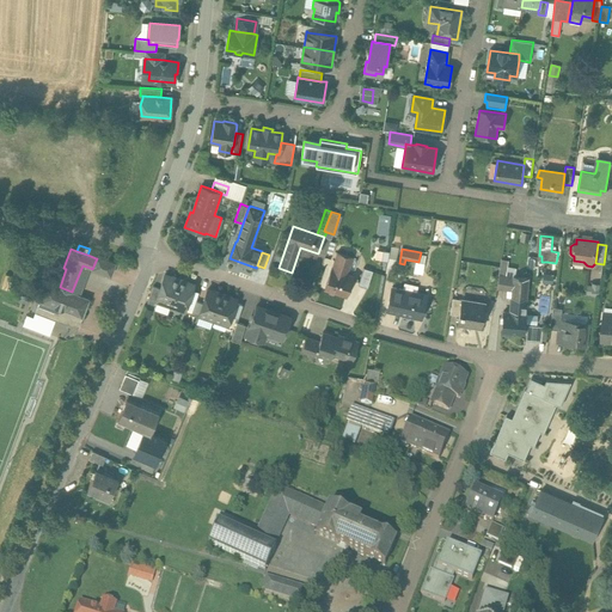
[(353,257),(337,252),(332,269),(331,269),(325,288),(347,295),(353,275),(347,274),(353,257)]
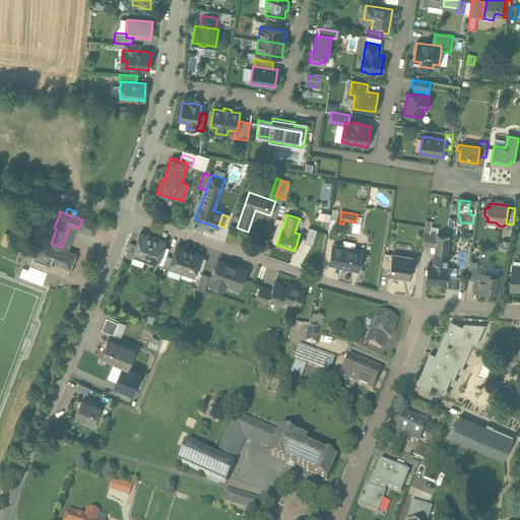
[(99,222),(82,216),(81,219),(82,219),(78,229),(94,235),(98,226),(99,222)]
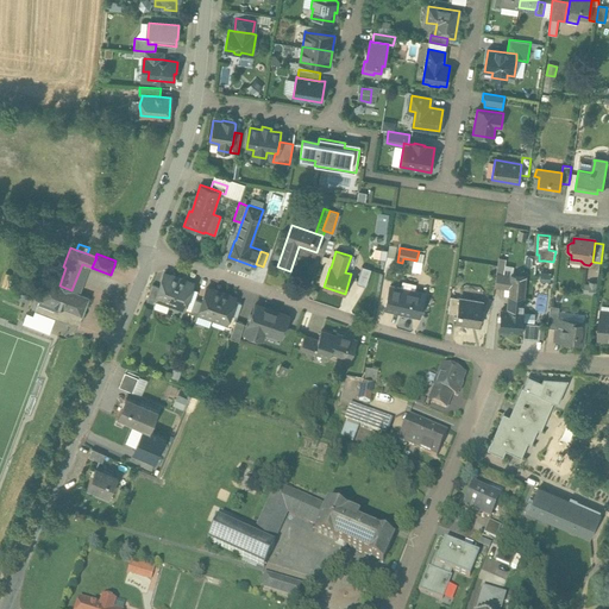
[(394,261),(387,258),(384,270),(391,272),(394,261)]
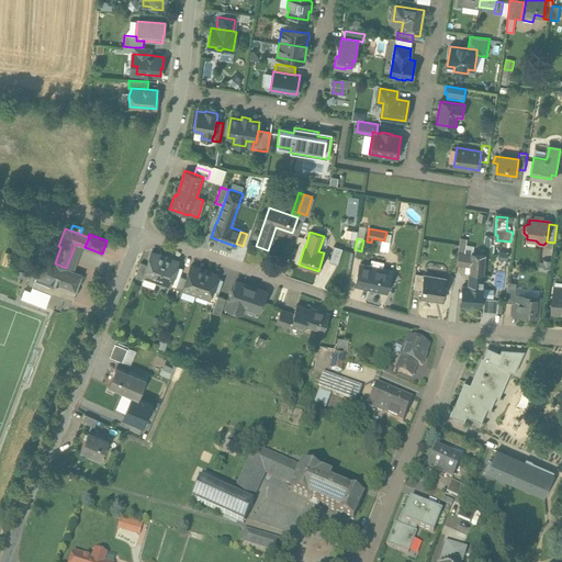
[(76,244),(66,268),(72,270),(82,246),(76,244)]
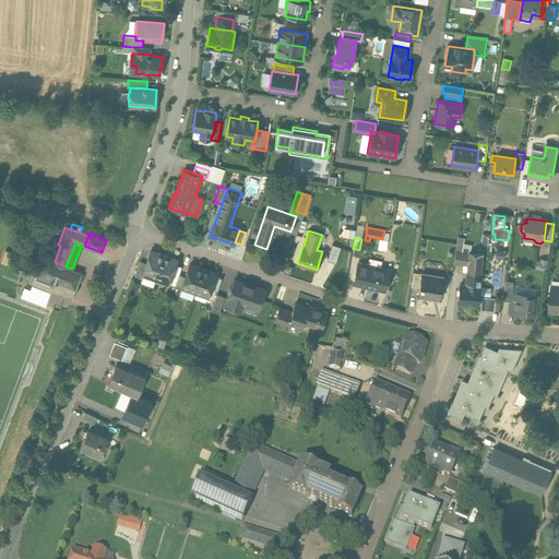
[(456,250),(468,252),(472,252),(472,245),(458,242),(456,250)]
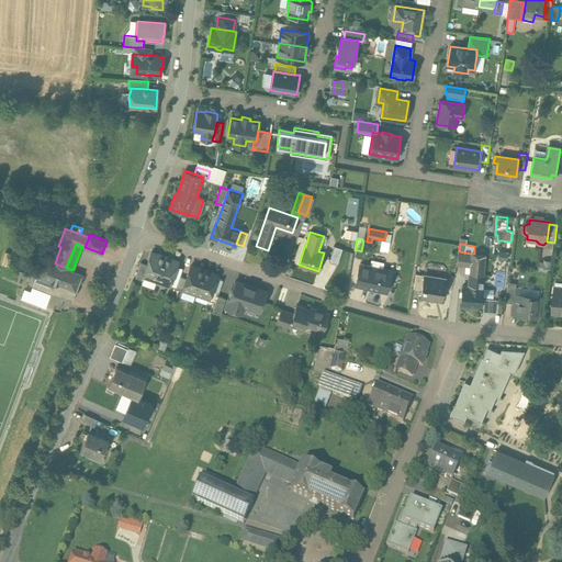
[(27,246),(17,246),(17,267),(27,266),(27,246)]
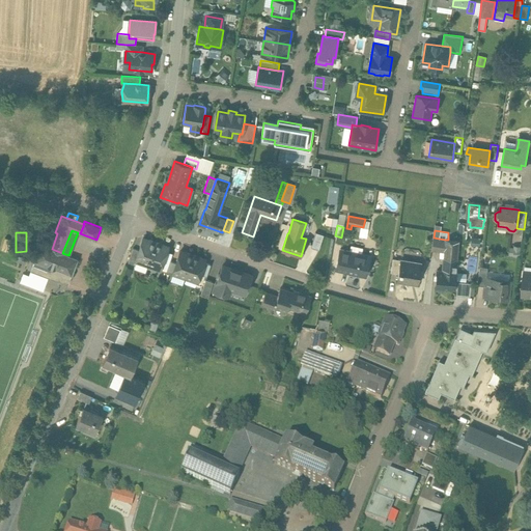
[(324,235),(316,232),(311,247),(319,250),(324,235)]
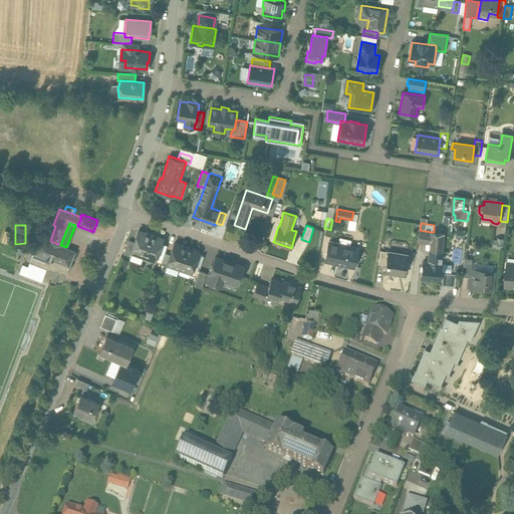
[(151,235),(139,231),(135,242),(132,252),(144,256),(151,235)]
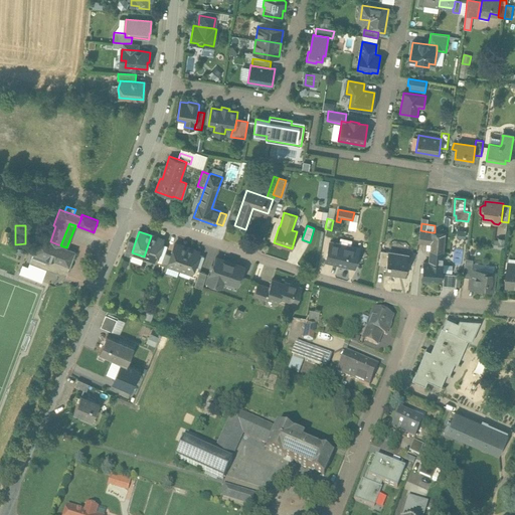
[(432,233),(420,231),(418,242),(431,244),(432,233)]
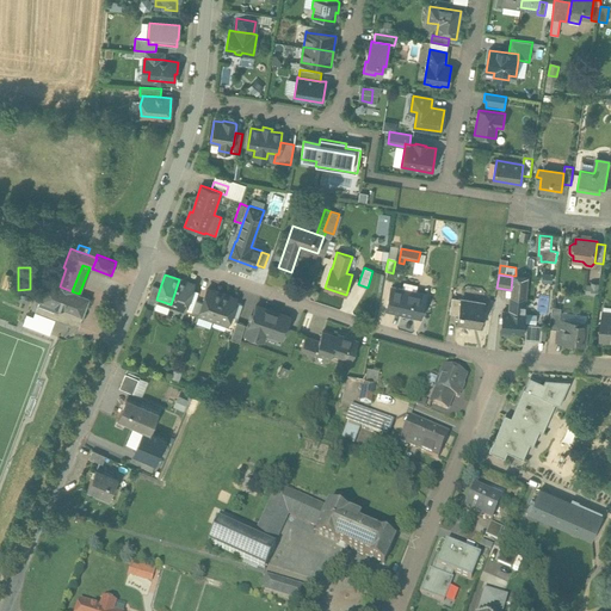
[(516,276),(512,276),(512,277),(511,290),(511,296),(525,297),(525,298),(526,298),(528,277),(516,276)]
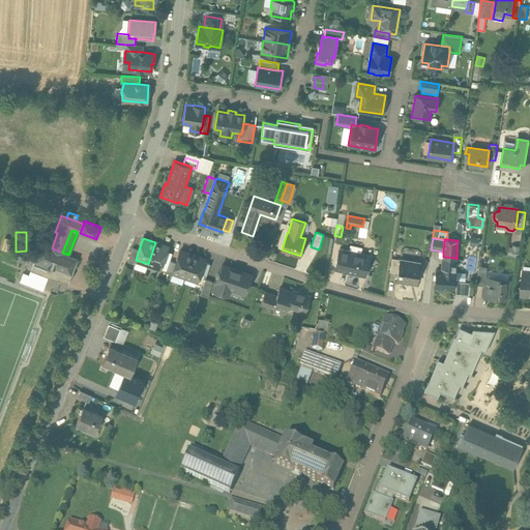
[(34,261),(40,244),(33,241),(27,258),(34,261)]
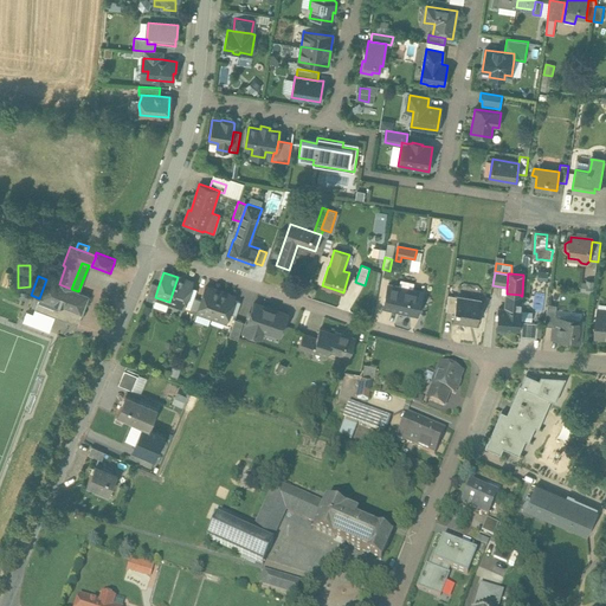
[(178,277),(169,302),(184,307),(192,282),(178,277)]
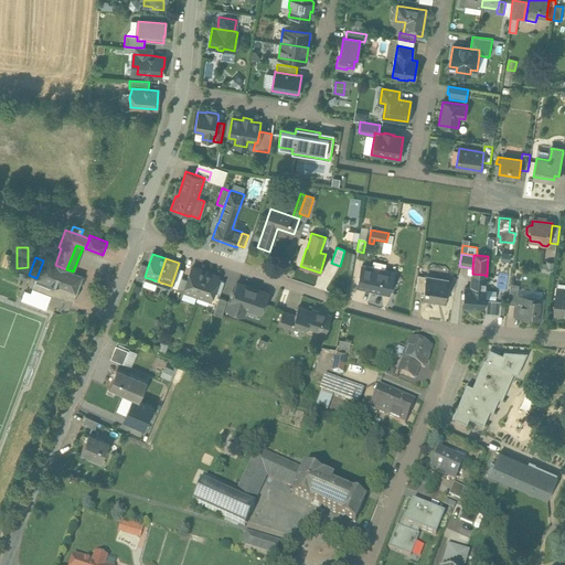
[(66,269),(55,265),(43,260),(36,278),(33,288),(73,302),(83,276),(73,272),(66,269)]
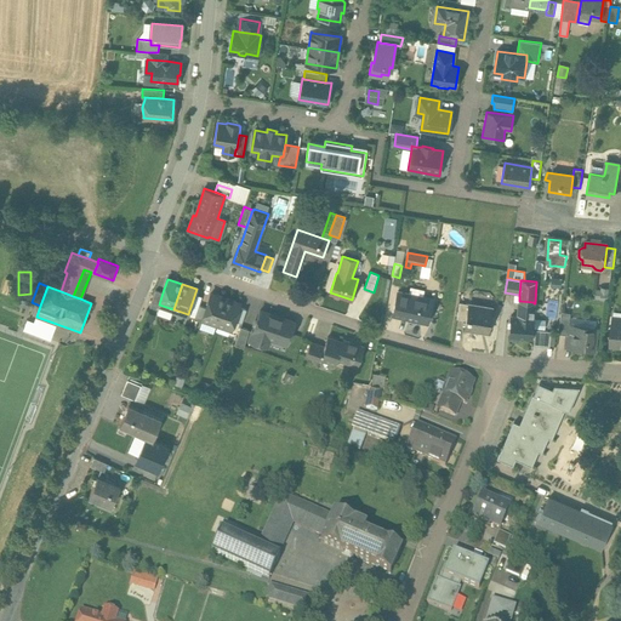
[(163,292),(155,290),(151,307),(157,309),(159,305),(163,292)]
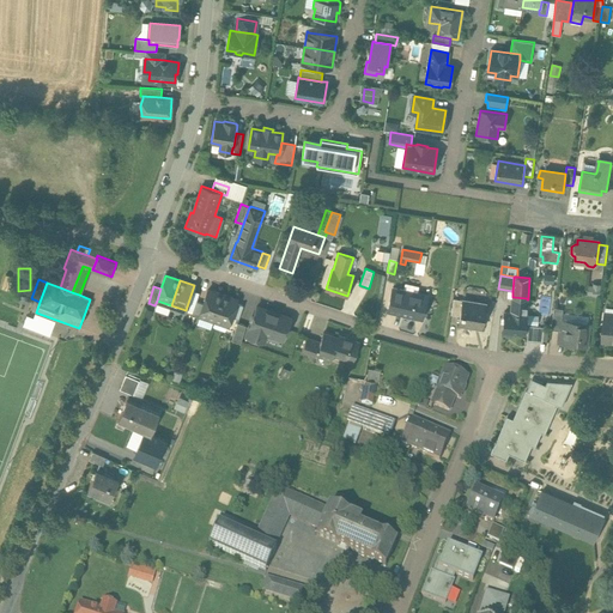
[(407,291),(393,287),(390,299),(404,302),(405,293),(406,293),(407,291)]
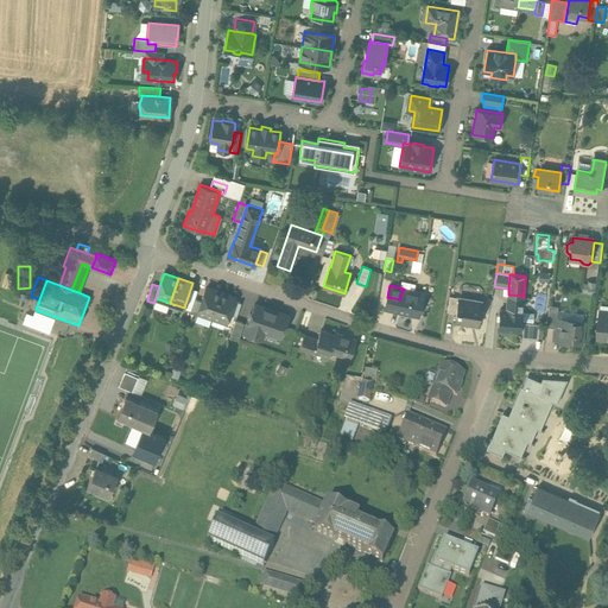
[(221,292),(207,287),(202,302),(197,312),(213,317),(221,292)]
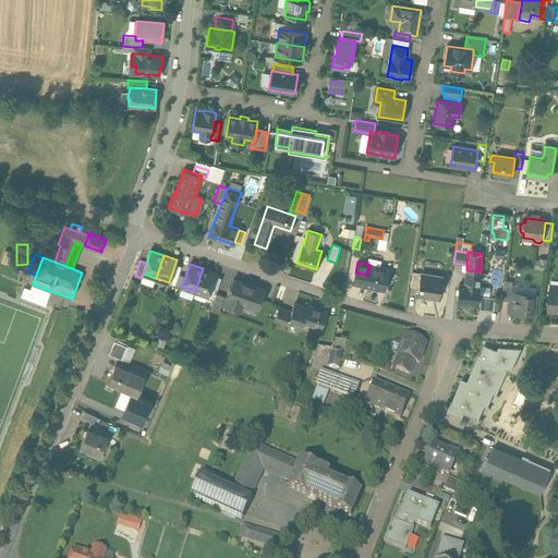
[(370,267),(368,267),(367,275),(365,284),(377,288),(385,289),(389,269),(380,267),(379,269),(370,267)]
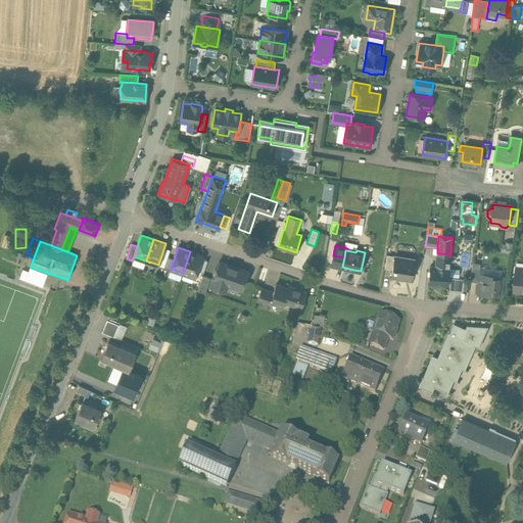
[(202,256),(190,251),(183,273),(195,277),(198,270),(201,258),(202,256)]
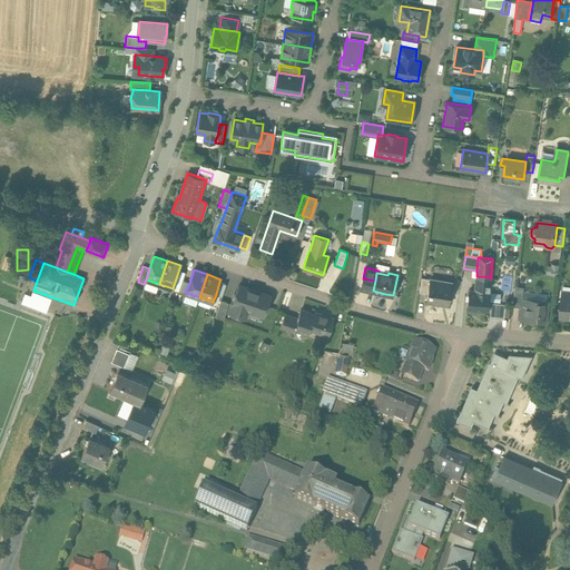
[(477,276),(474,291),(469,290),(468,311),(475,312),(475,310),(488,311),(490,292),(489,292),(490,278),(490,277),(477,276)]
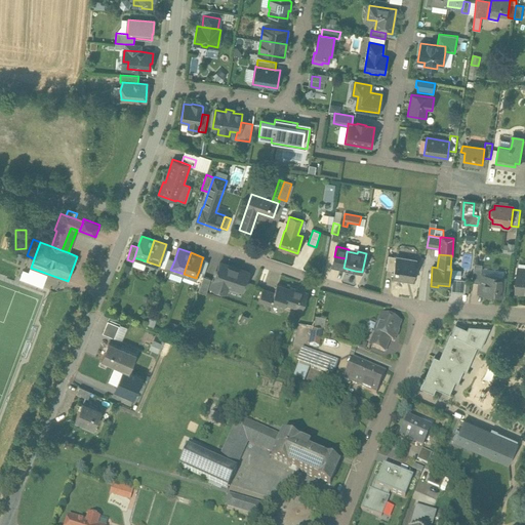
[(396,256),(389,255),(386,269),(394,271),(396,256)]
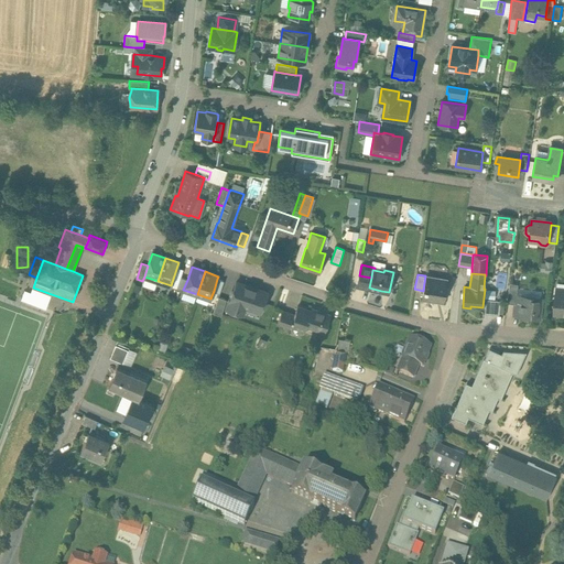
[(446,280),(425,275),(423,291),(422,297),(443,301),(446,280)]
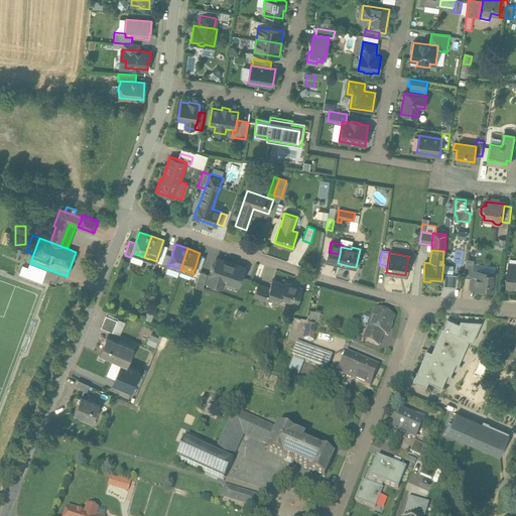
[(171,256),(165,254),(161,265),(167,267),(167,265),(171,256)]
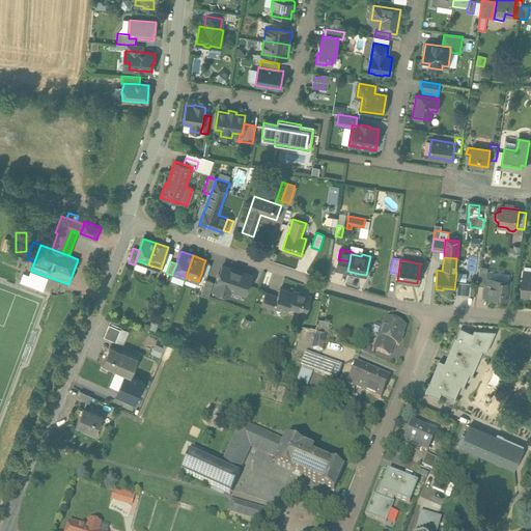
[(211,264),(204,262),(201,274),(206,276),(211,264)]
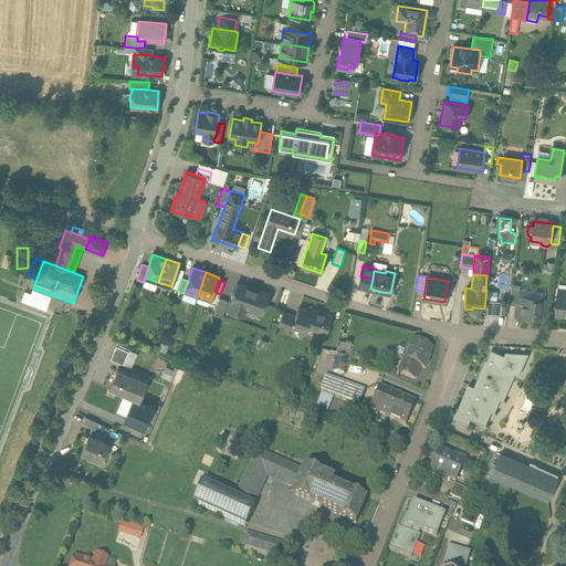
[(269,294),(237,283),(228,311),(243,316),(245,307),(262,313),(269,294)]
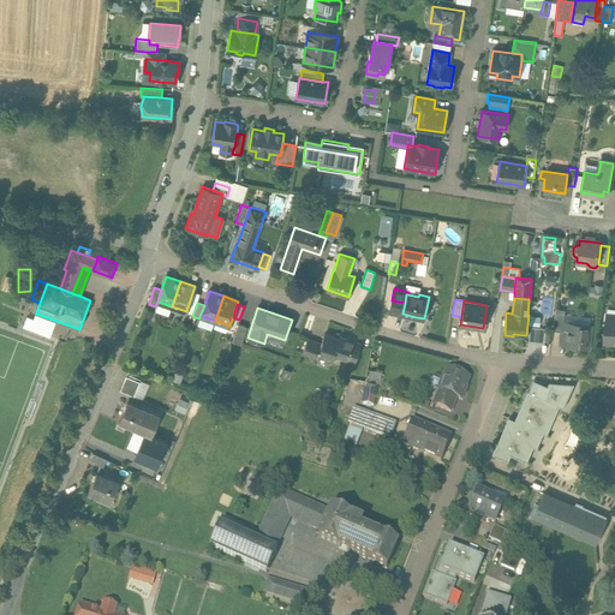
[(565,310),(556,309),(553,330),(561,332),(563,322),(565,310)]
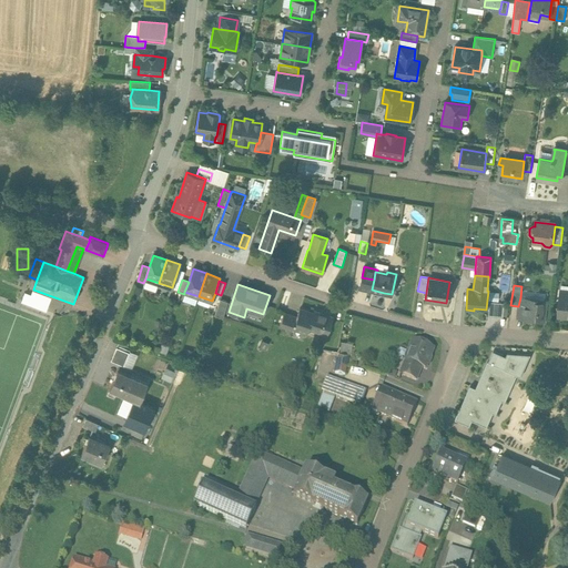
[(488,291),(486,310),(489,310),(489,302),(496,302),(497,292),(488,291)]
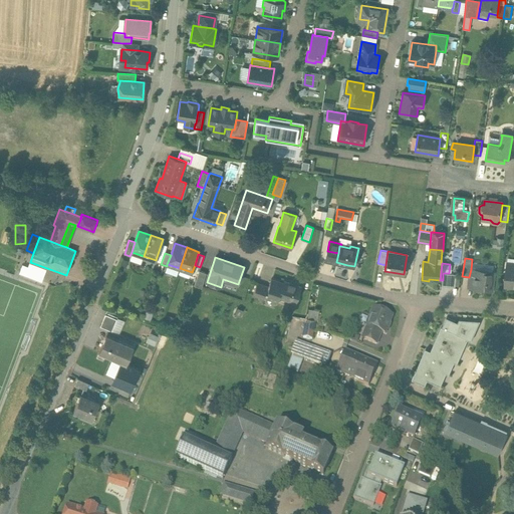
[(513,263),(507,263),(505,286),(513,287),(513,263)]
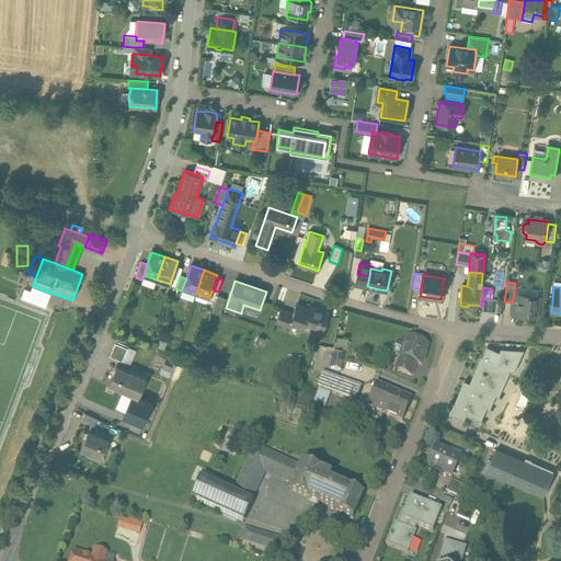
[(539,297),(514,294),(513,300),(518,301),(517,315),(536,317),(539,297)]
